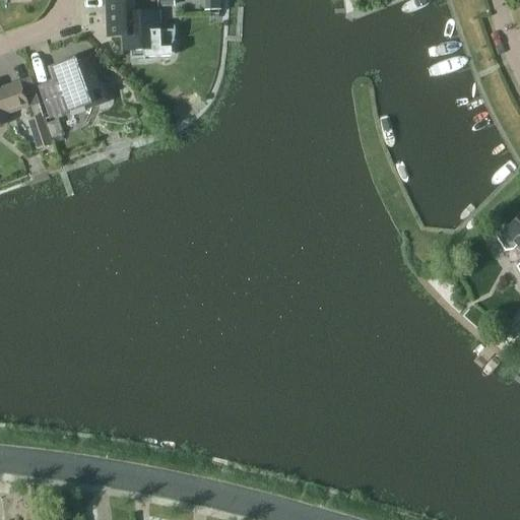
[(133,13),(132,0),(105,0),(107,38),(122,38),(123,51),(142,51),(142,60),(171,58),(171,49),(168,49),(174,39),(174,30),(159,30),(158,12),(133,13)]
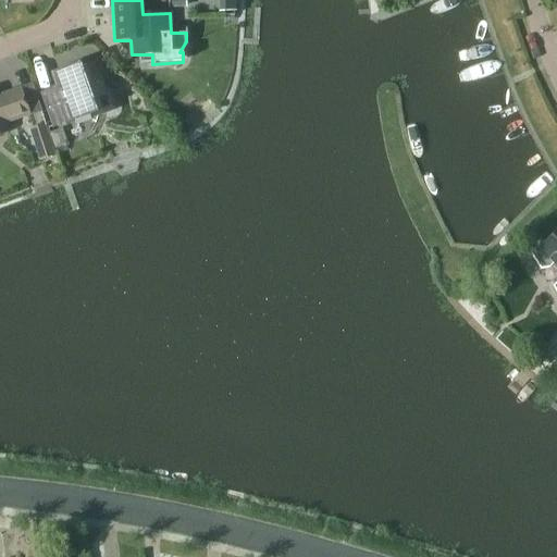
[(107,94),(96,62),(82,66),(81,63),(52,73),(57,87),(41,93),(53,126),(93,113),(98,115),(112,110),(115,104),(112,97),(107,94)]
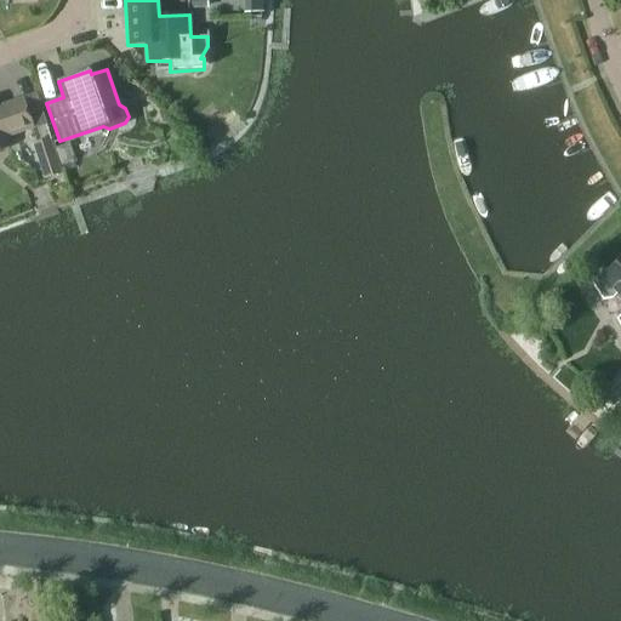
[(33,127),(23,98),(0,106),(0,148),(9,146),(6,137),(33,127)]
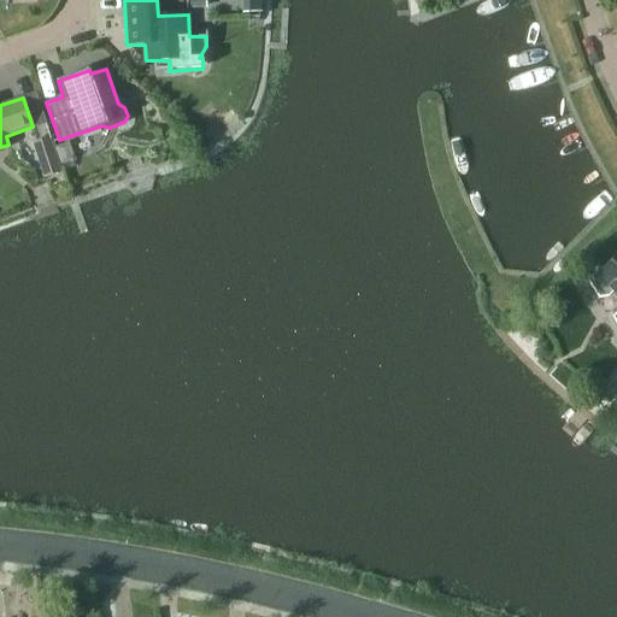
[(51,136),(31,144),(39,162),(57,156),(51,136)]
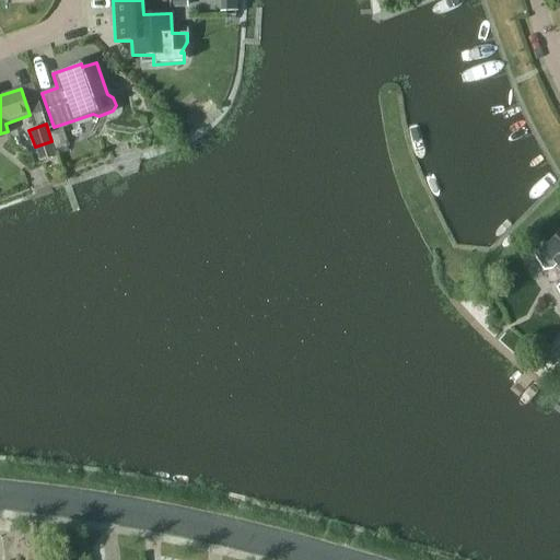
[(69,144),(63,129),(50,133),(55,150),(69,144)]
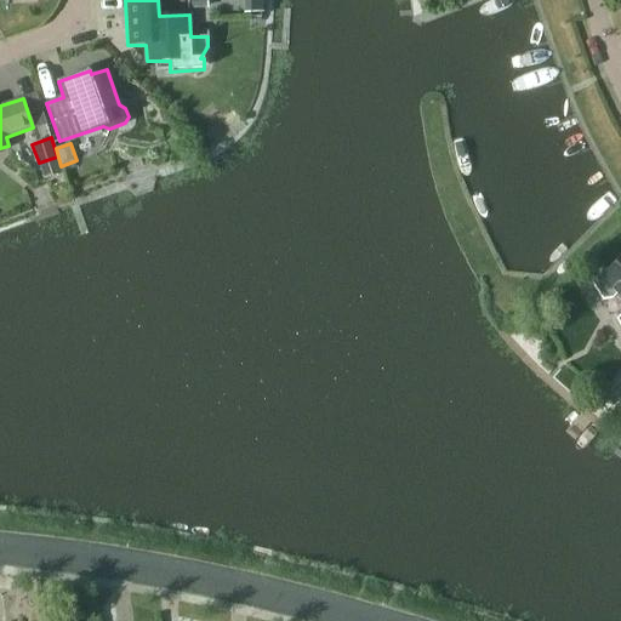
[(620,257),(604,275),(602,272),(590,279),(602,300),(613,298),(616,294),(620,298),(620,313),(616,318),(620,326),(620,257)]
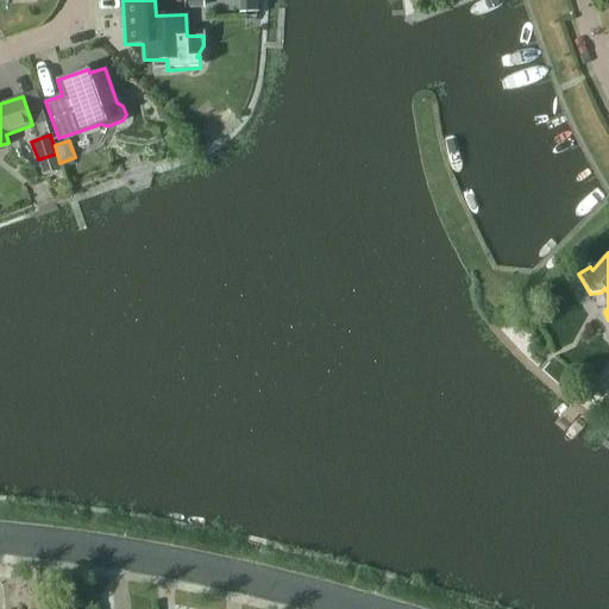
All buildings are outlined.
